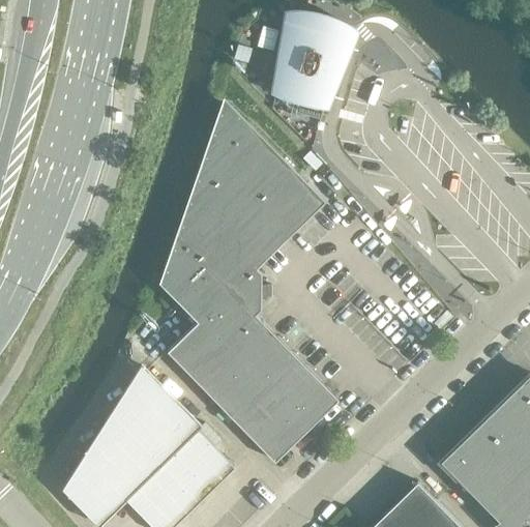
[(322,21),(320,29),(295,22),(274,96),(291,114),(319,121),(323,108),(326,109),(330,95),(326,94),(335,63),(339,64),(343,51),(340,50),(346,27),(322,21)]
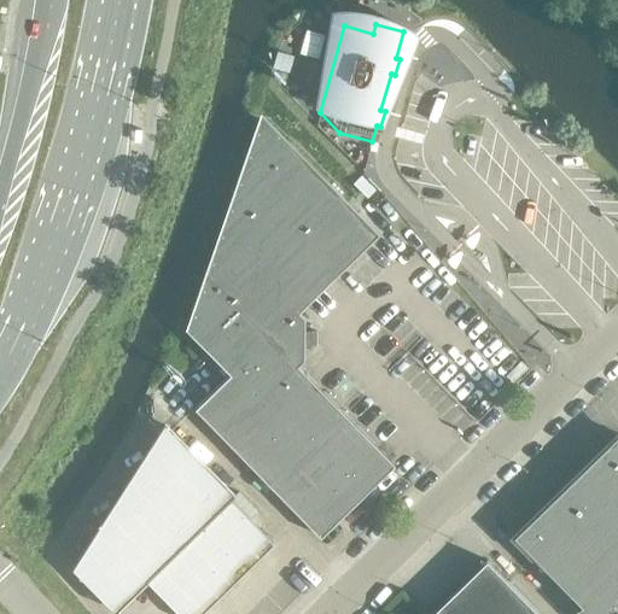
[(231,376),(194,411),(320,541),(390,472),(394,468),(375,449),(377,449),(322,395),(304,376),(305,376),(297,369),(303,362),(304,348),(312,348),(312,335),(304,335),(304,320),(298,314),(377,237),(359,218),(289,145),(286,148),(262,124),(191,331),(198,338),(194,340),(196,341),(197,341),(214,358),(214,360),(217,363),(217,362),(231,376)]
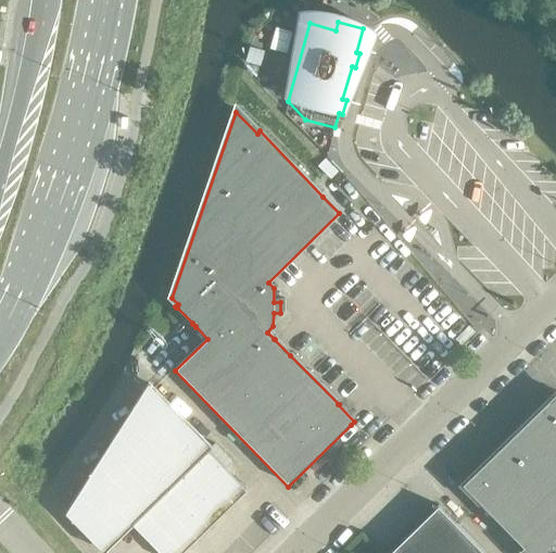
[(66,514),(103,552),(130,525),(158,552),(182,552),(245,492),(205,451),(209,449),(148,386),(148,387),(147,387),(66,513),(67,513),(66,514)]
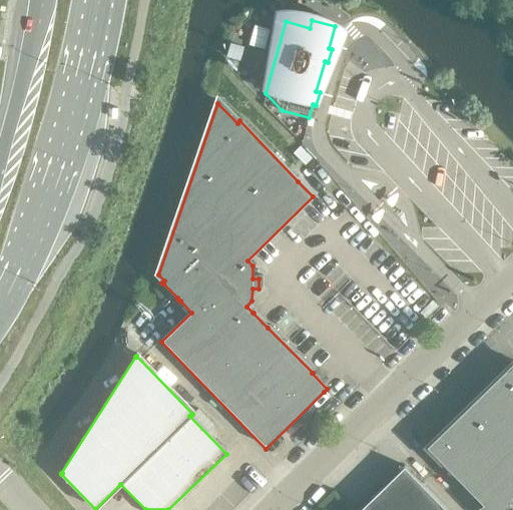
[(512,509),(512,363),(426,448),(481,505),(478,509),(512,509)]
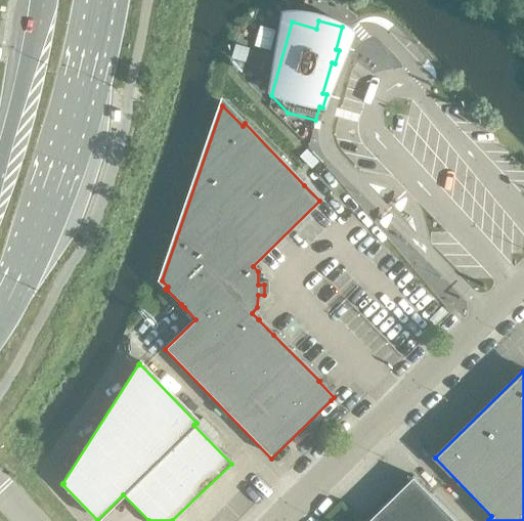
[(453,520),(412,478),(367,520),(453,520)]
